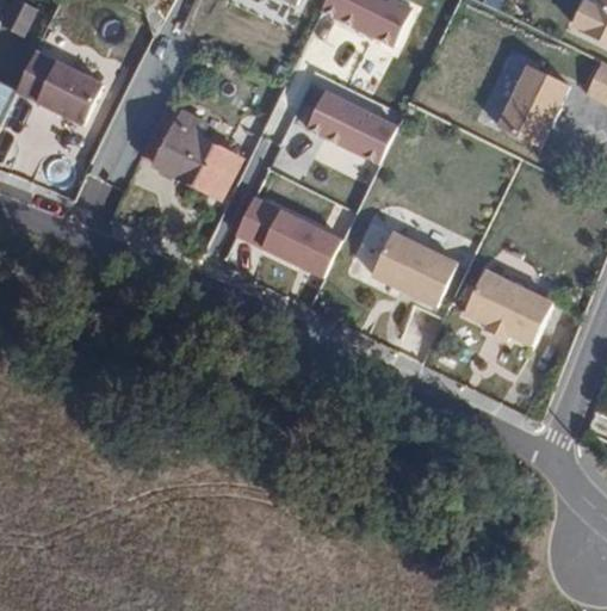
[(33,41),(47,14),(17,0),(13,0),(1,25),(33,41)]
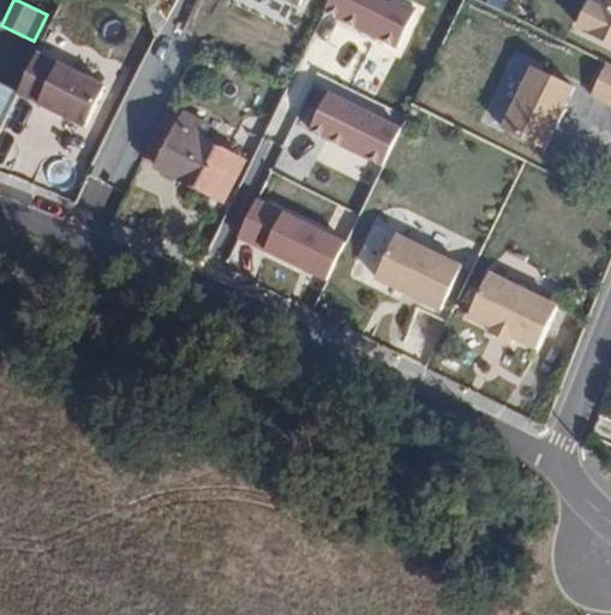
[(393,47),(412,11),(391,0),(331,0),(327,11),(393,47)]
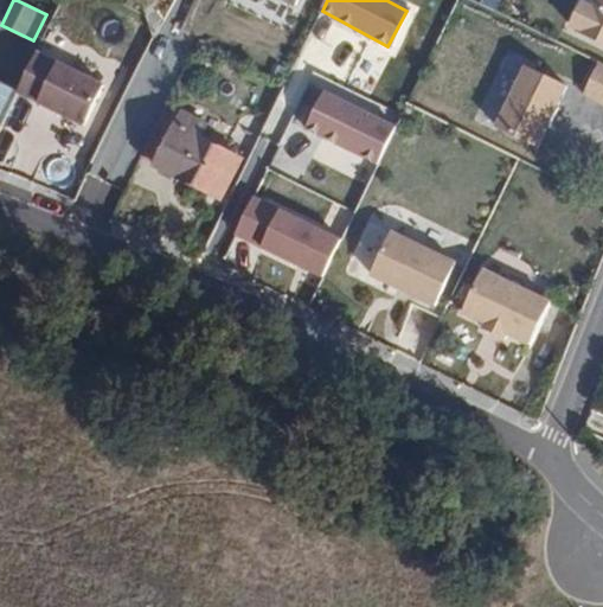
[(602,0),(591,0),(591,1),(588,0),(577,0),(565,25),(602,43),(602,0)]
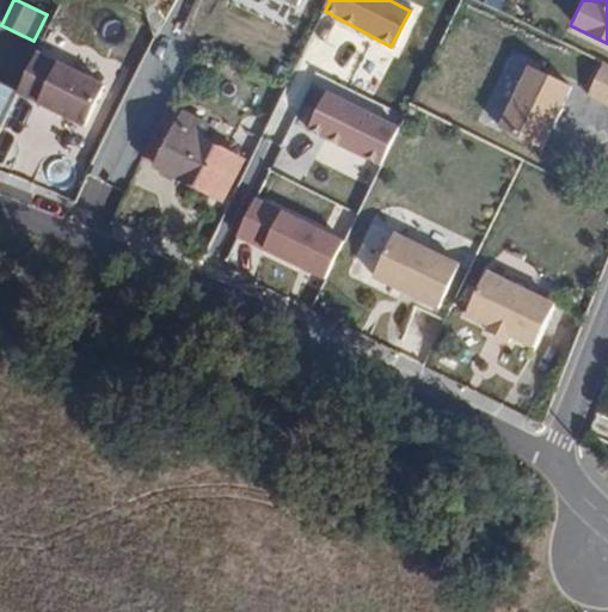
[(81,126),(104,83),(37,49),(16,91),(16,92),(81,126)]
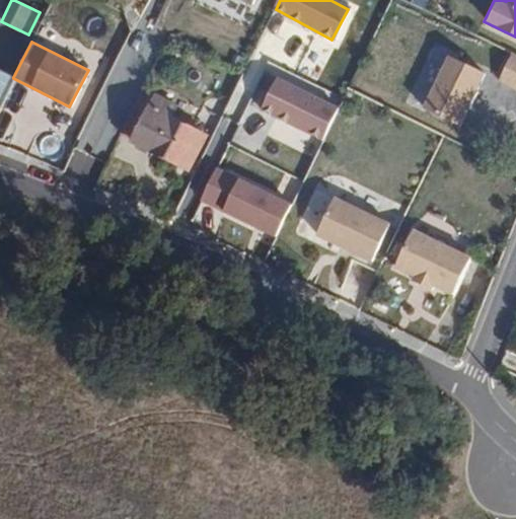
[(515,92),(515,57),(506,53),(492,80),(515,92)]
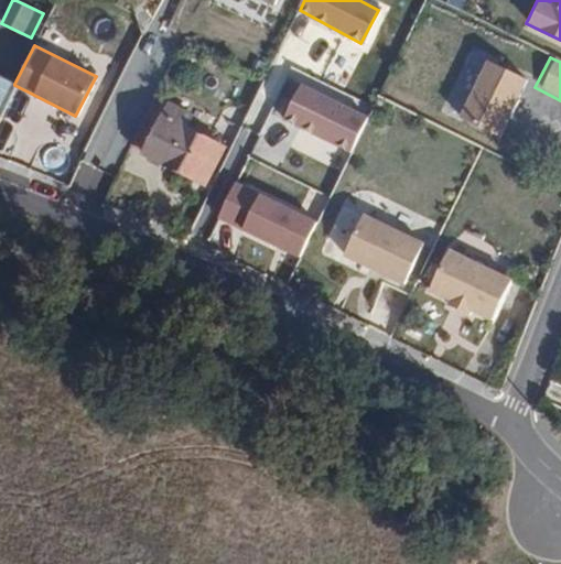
[(517,96),(524,80),(483,63),(460,116),(504,134),(520,98),(517,96)]
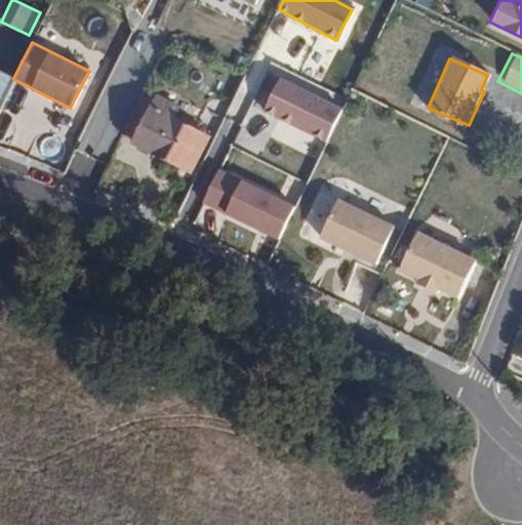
[(0,104),(13,79),(13,78),(0,72),(0,104)]
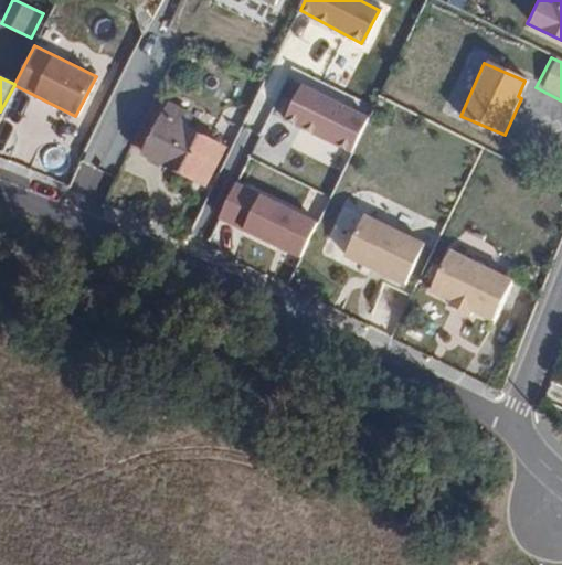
[(366,117),(300,85),(283,120),(349,152),(366,117)]
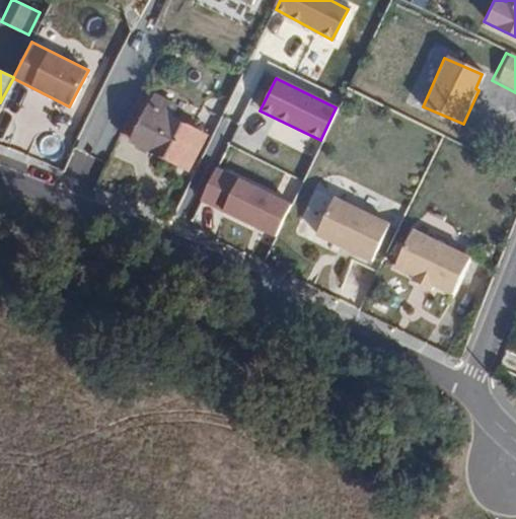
[(210,134),(150,103),(128,141),(188,171),(210,134)]
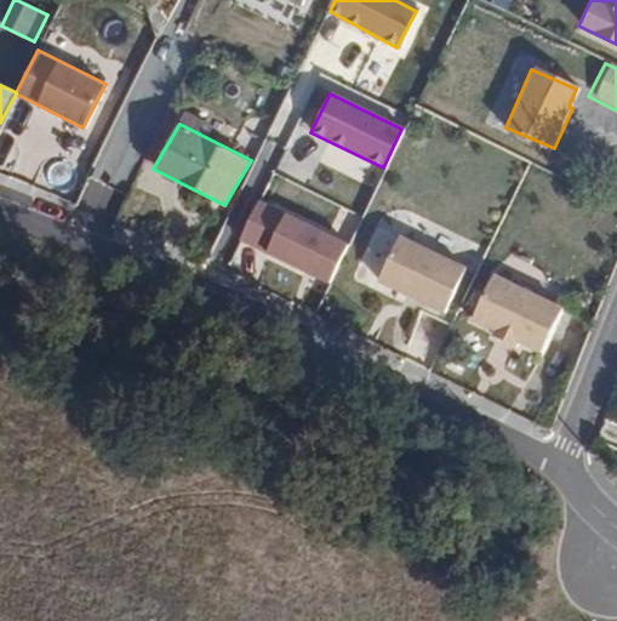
[(361,222),(377,180),(324,160),(308,201),(361,222)]
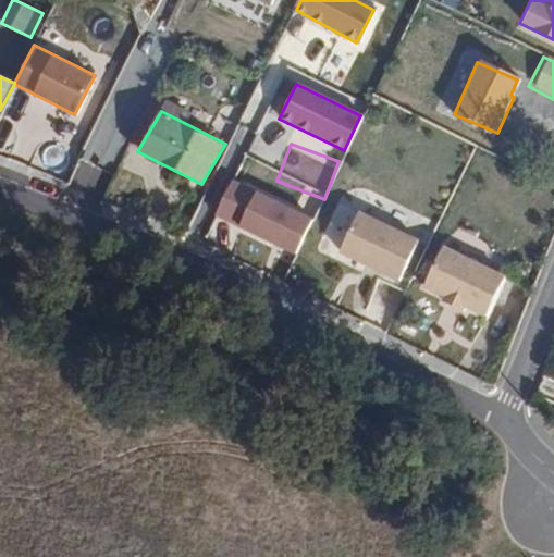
[(239,227),(257,192),(232,178),(213,214),(239,227)]
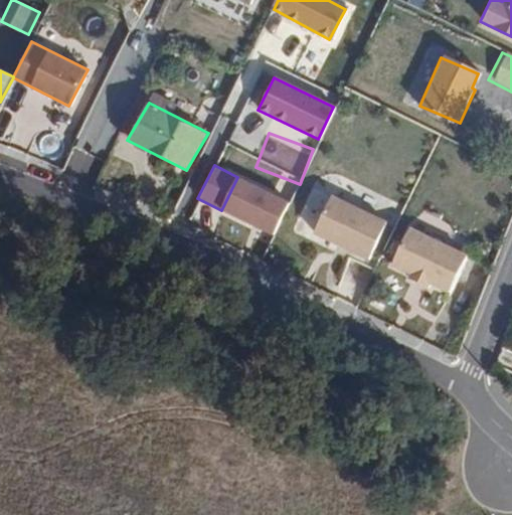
[(272,233),(287,201),(237,177),(221,210),(272,233)]
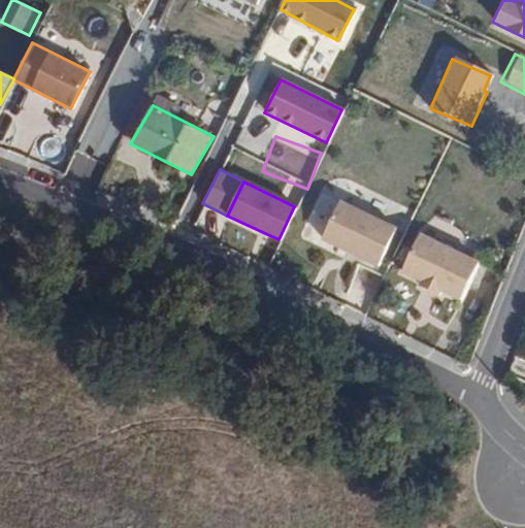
[(379,267),(398,226),(340,198),(321,239),(379,267)]
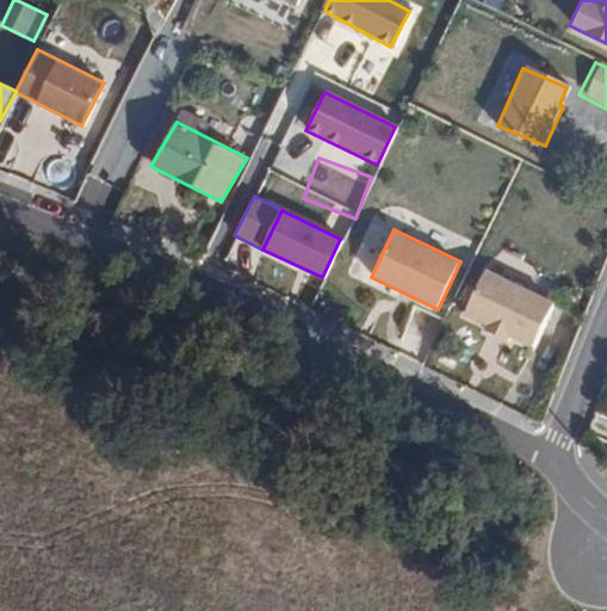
[(555,304),(485,273),(466,315),(487,323),(484,329),(509,341),(512,334),(536,345),(555,304)]
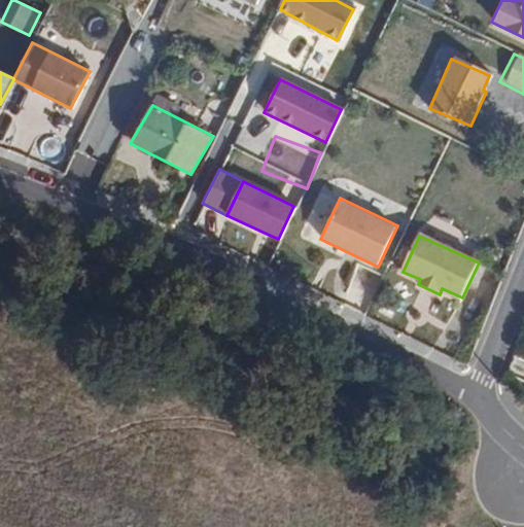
All buildings are outlined.
